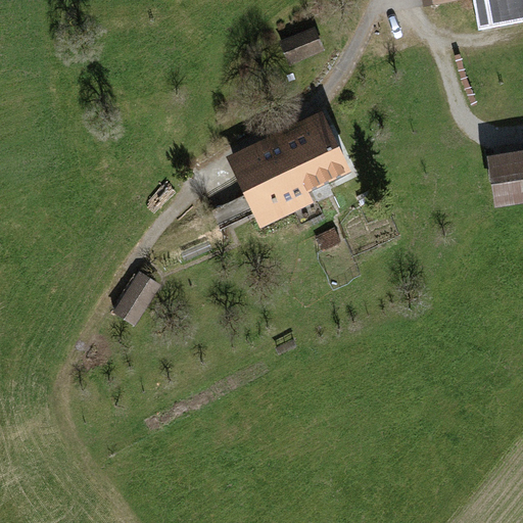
[(522,0),(420,0),(422,7),(458,0),(476,0),(482,27),(522,18),(522,0)]
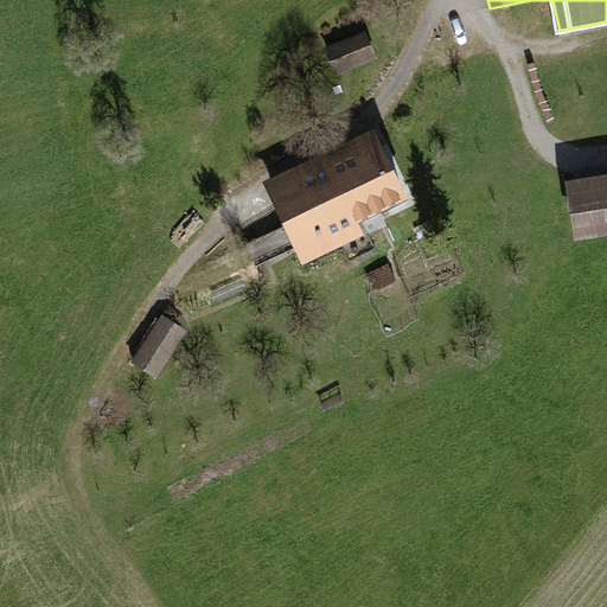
[(366,31),(325,49),(337,77),(378,59),(366,31)]
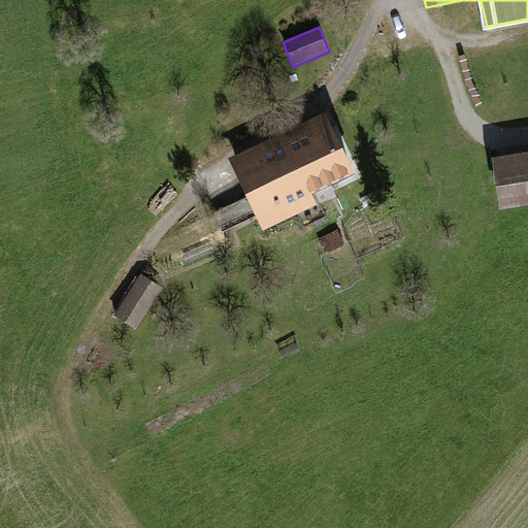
[(228,160),(263,232),(317,205),(312,196),(356,174),(326,112),(228,160)]
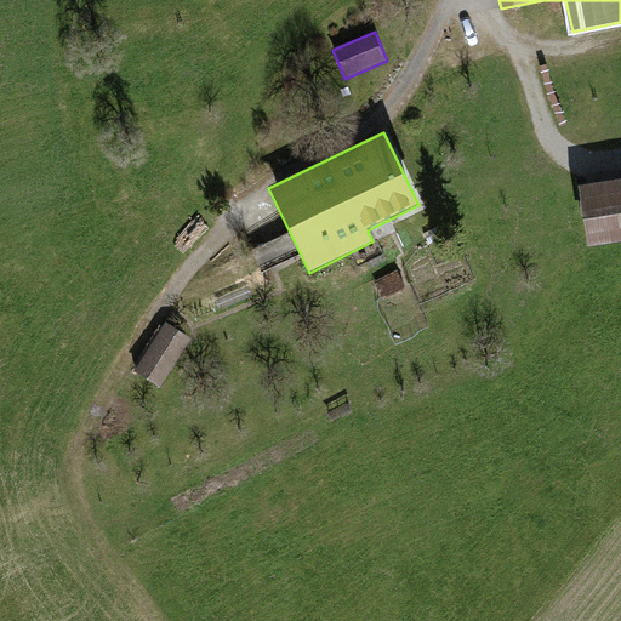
[(620,180),(580,187),(590,248),(620,243),(620,180)]
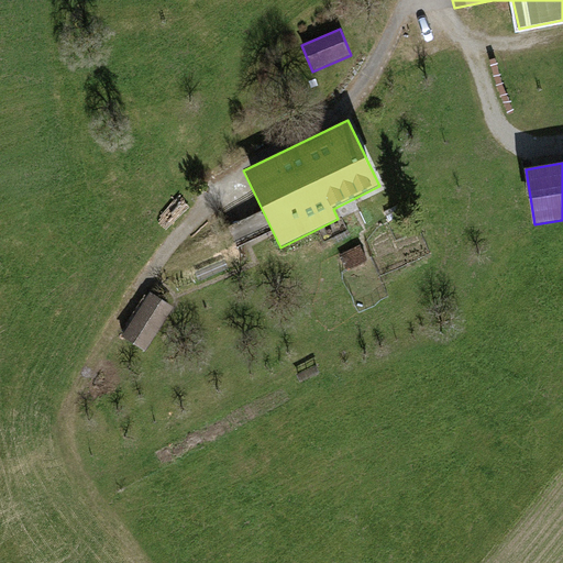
[(174,309),(150,293),(120,335),(144,352),(174,309)]
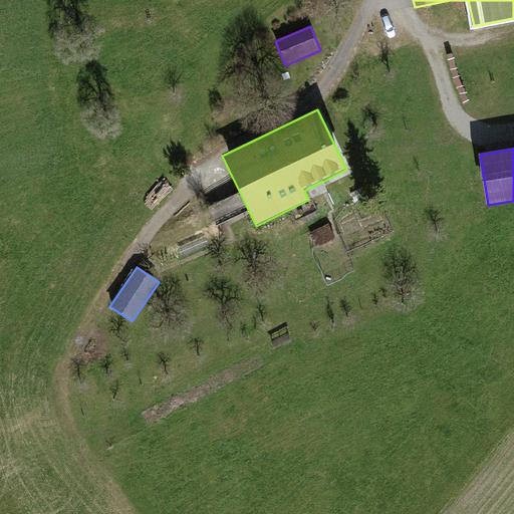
All buildings are outlined.
